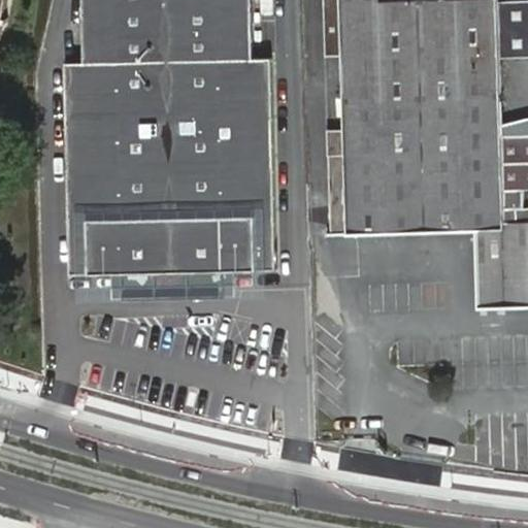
[(0,0),(0,71),(0,70),(0,69),(0,43),(5,44),(6,38),(1,37),(5,11),(11,12),(12,7),(7,6),(7,0),(0,0)]
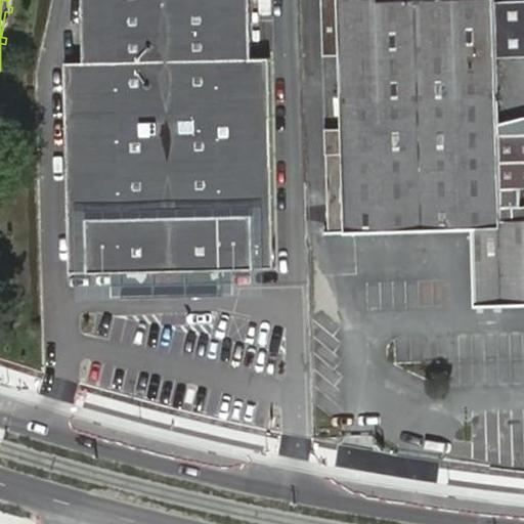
[(253,0),(86,0),(88,62),(67,63),(72,274),(279,269),(273,58),(255,59),(253,0)]
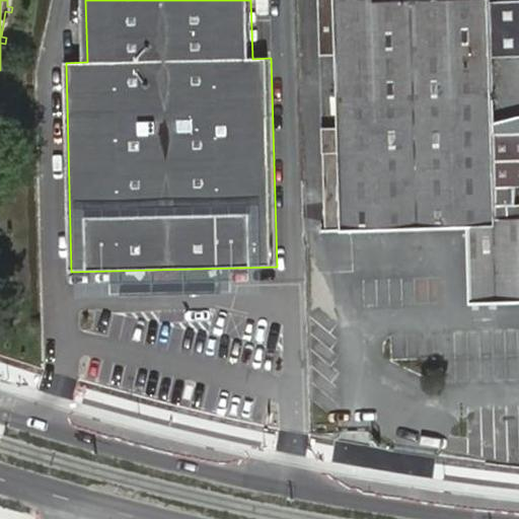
[(490,127),(490,64),(493,66),(493,2),(378,3),(377,0),(319,0),(320,52),(336,52),(337,127),(322,127),(323,224),(467,223),(468,301),(492,301),(488,219),(493,188),(491,137),(490,127)]
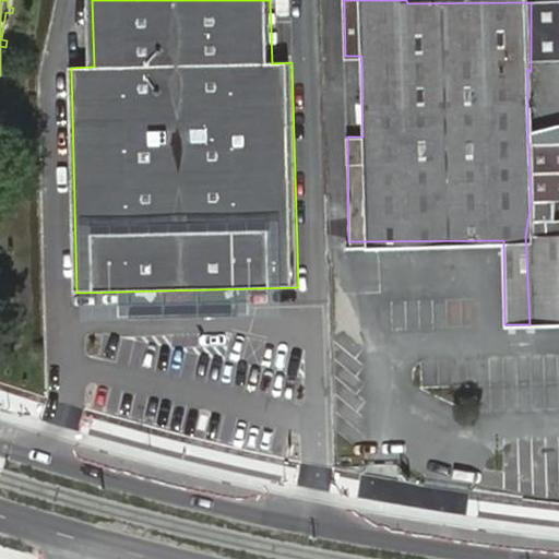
[(558,2),(531,2),(531,71),(558,70),(558,2)]
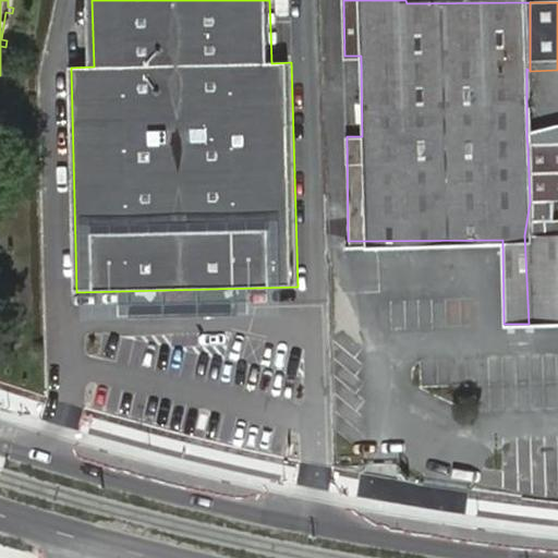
[(557,233),(524,235),(529,324),(557,323),(557,122),(553,123),(526,136),(528,147),(530,202),(557,199),(557,233)]
